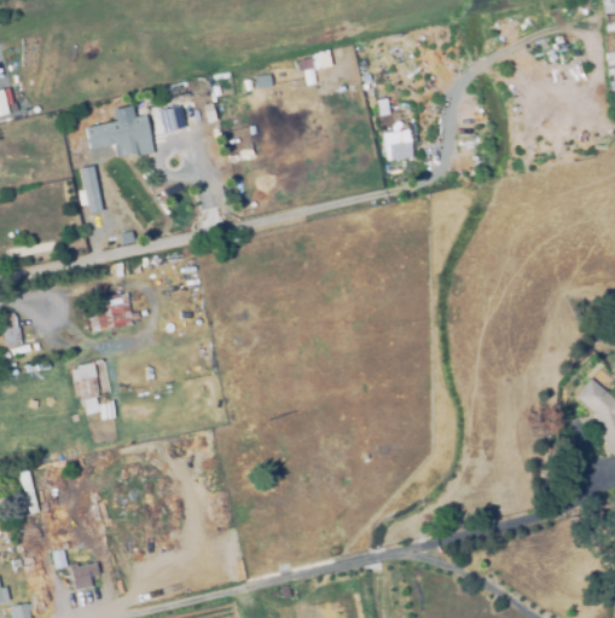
[(604,12),(602,1),(610,0),(613,11),(604,12)]
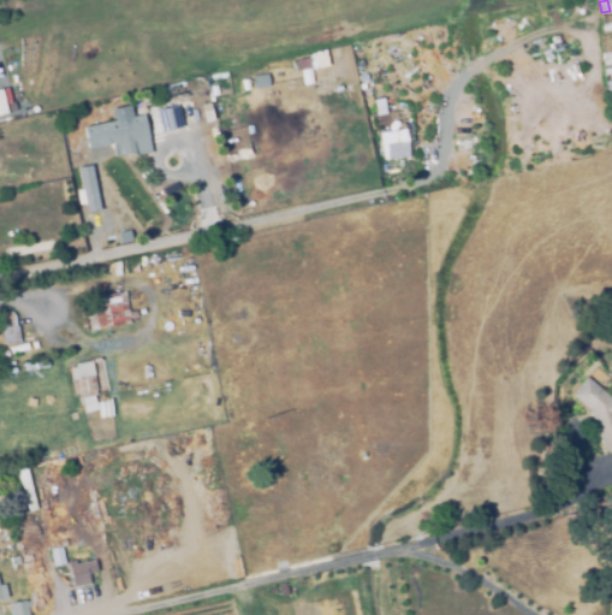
[(433,48),(429,31),(449,27),(453,43),(433,48)]
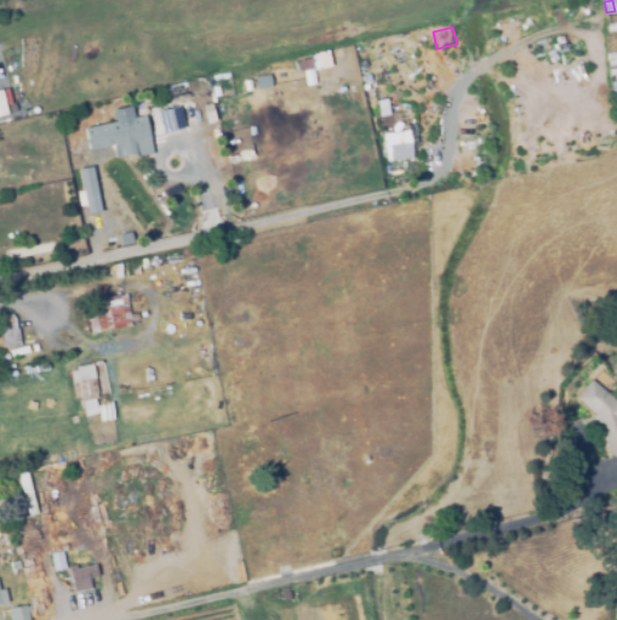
[(386,57),(383,44),(398,41),(400,53),(386,57)]
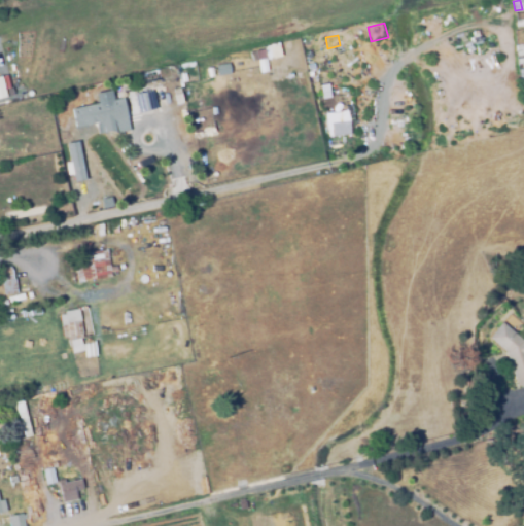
[(283,54),(268,58),(269,61),(258,63),(257,57),(249,59),(247,51),(266,47),(265,44),(279,40),(283,54)]
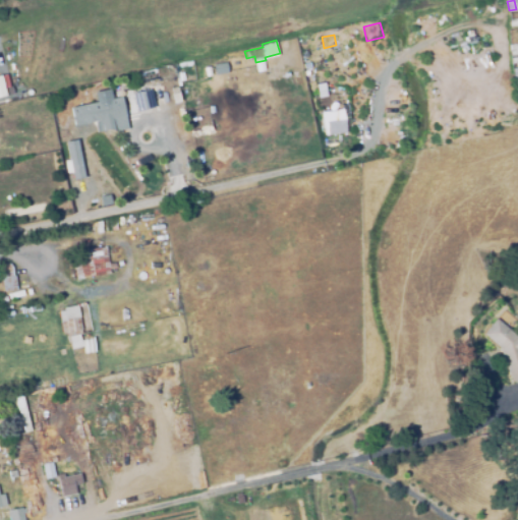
[(472,52),(471,45),(490,42),(491,49),(472,52)]
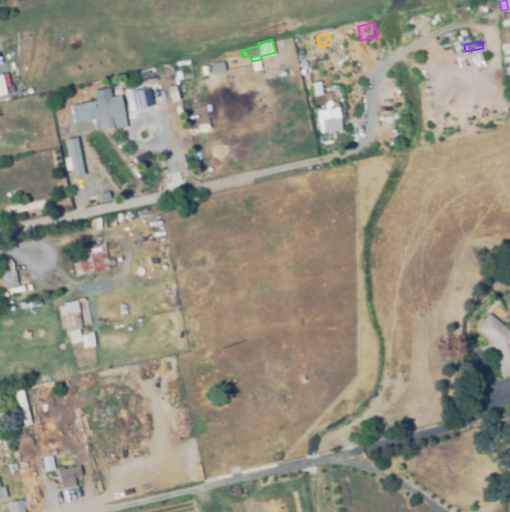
[(449,73),(444,70),(451,55),(456,57),(449,73)]
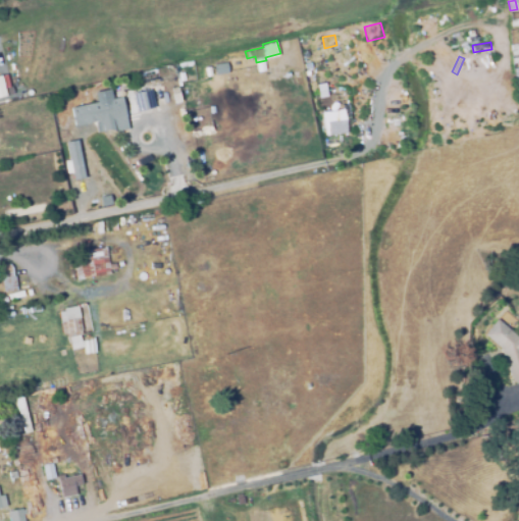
[(230,71),(216,73),(215,62),(228,60),(230,71)]
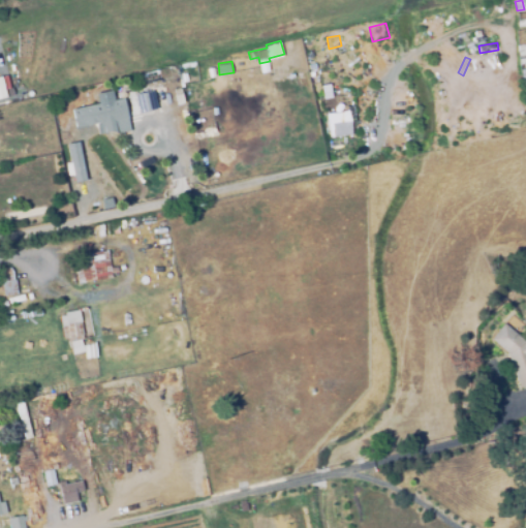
[(493,81),(492,71),(500,71),(501,81),(493,81)]
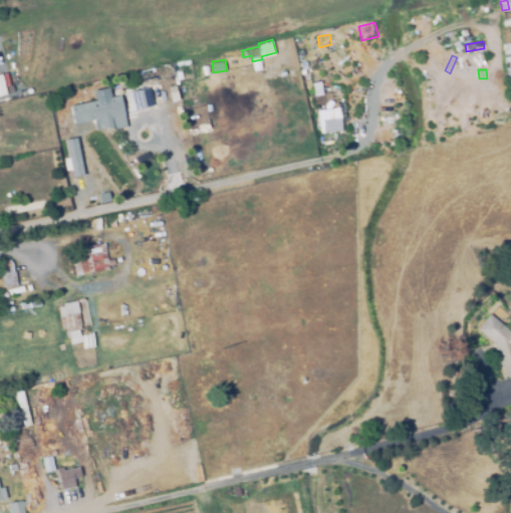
[(8,91),(6,84),(14,82),(16,89),(8,91)]
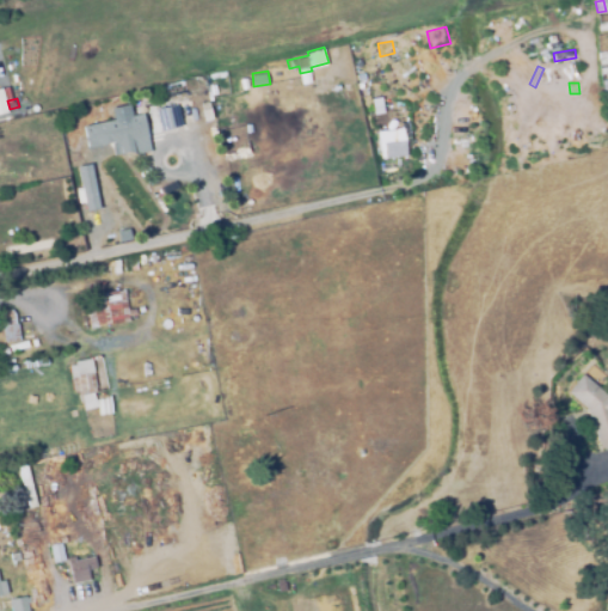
[(563,117),(563,112),(558,114),(556,103),(569,101),(571,115),(563,117)]
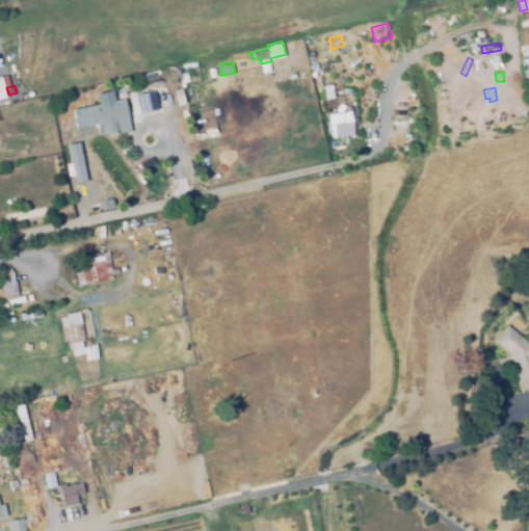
[(138,97),(155,91),(159,109),(142,113),(138,97)]
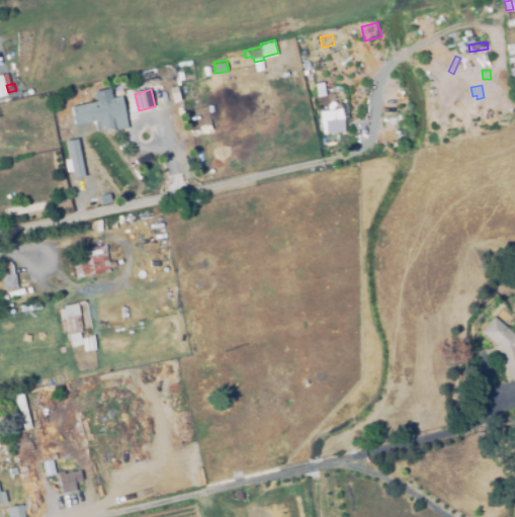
[(73,104),(123,94),(129,126),(100,126),(98,117),(76,122),(73,104)]
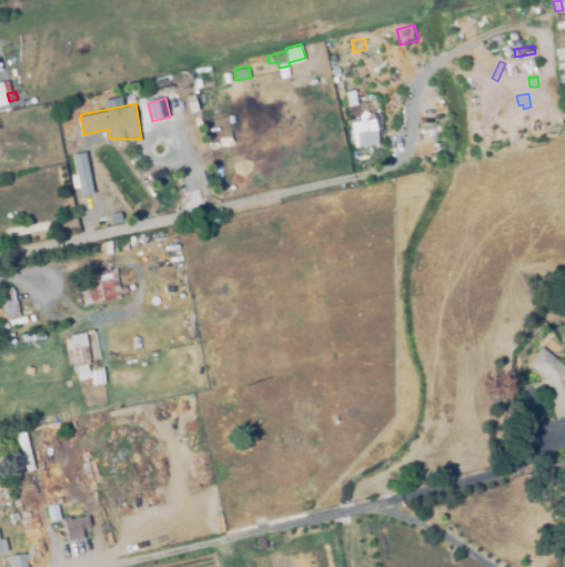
[(367,153),(367,147),(355,148),(352,123),(373,120),(373,115),(381,114),(383,128),(379,129),(382,151),(367,153)]
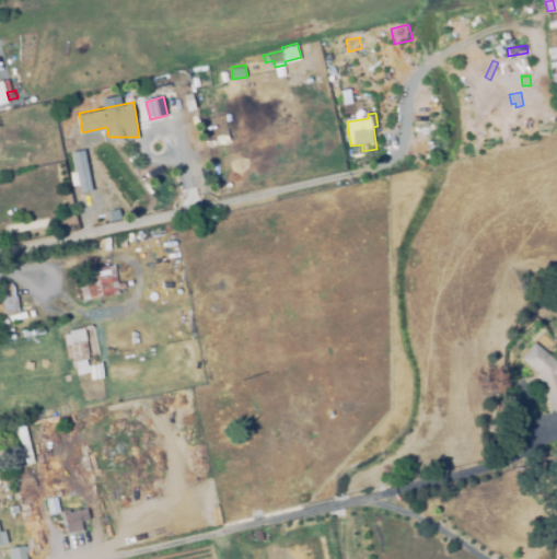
[(71,151),(84,149),(92,188),(79,191),(71,151)]
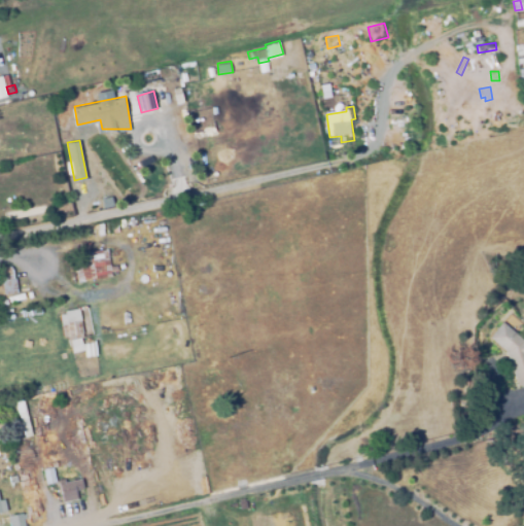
[(51,152),(61,149),(65,164),(55,166),(51,152)]
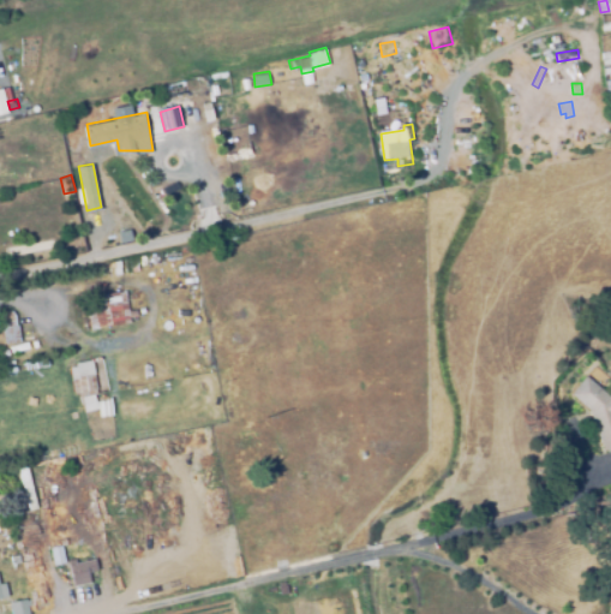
[(117,275),(114,263),(121,262),(124,274),(117,275)]
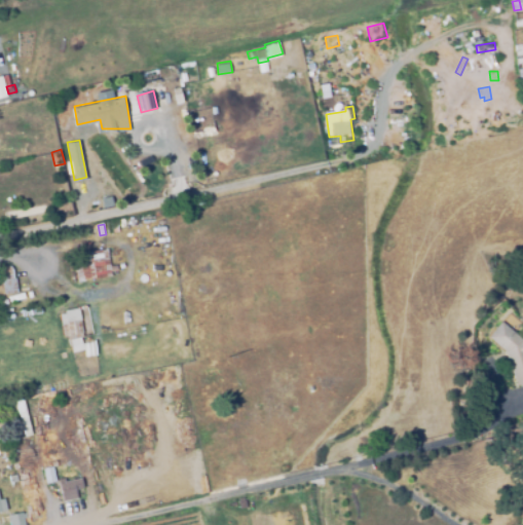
[(79,283),(74,255),(108,249),(113,276),(79,283)]
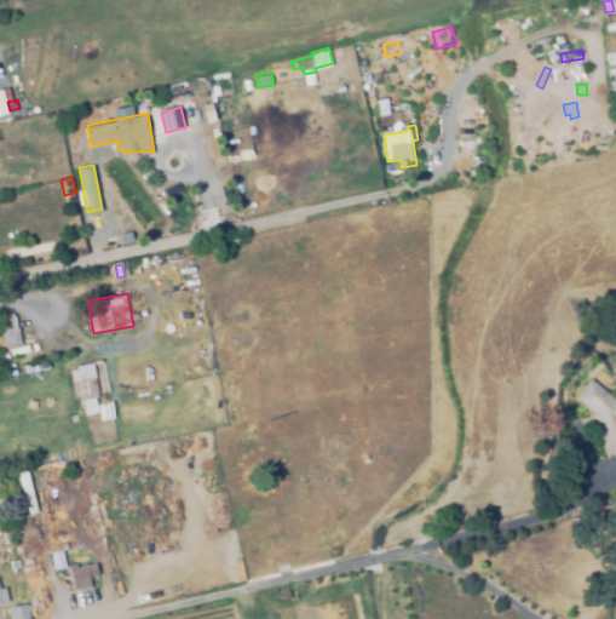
[(6,348),(5,342),(0,342),(0,331),(5,331),(3,316),(15,314),(16,327),(19,327),(22,345),(6,348)]
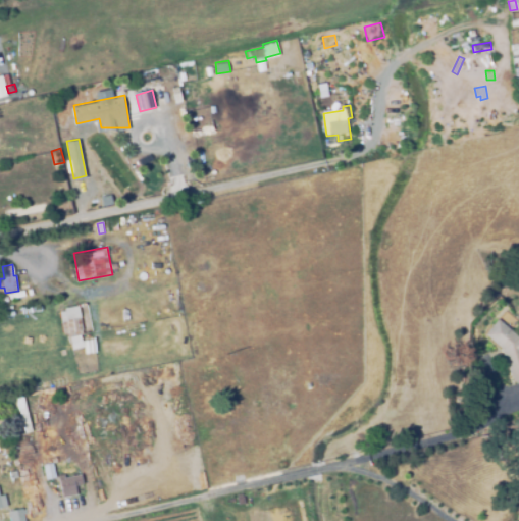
[(1,305),(0,302),(0,299),(7,297),(9,302),(1,305)]
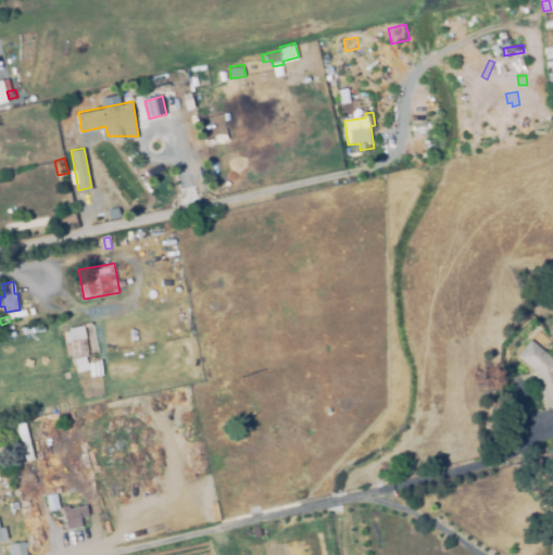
[(89,354),(74,356),(73,352),(67,353),(64,331),(70,330),(68,327),(84,325),(89,354)]
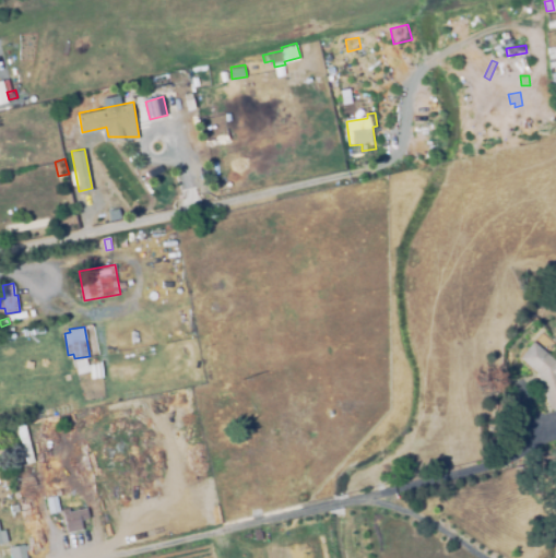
[(555,407),(551,410),(541,375),(521,360),(533,342),(555,358),(555,407)]
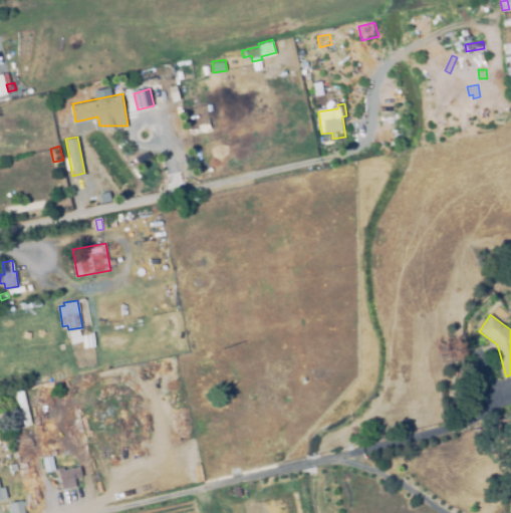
[(79,328),(80,334),(70,336),(69,330),(79,328)]
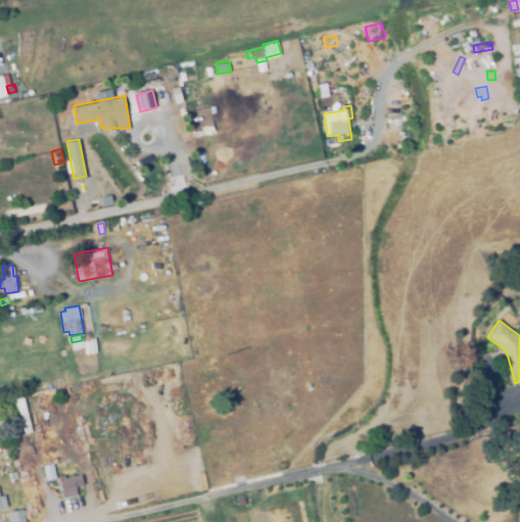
[(82,341),(83,347),(73,349),(72,343),(82,341)]
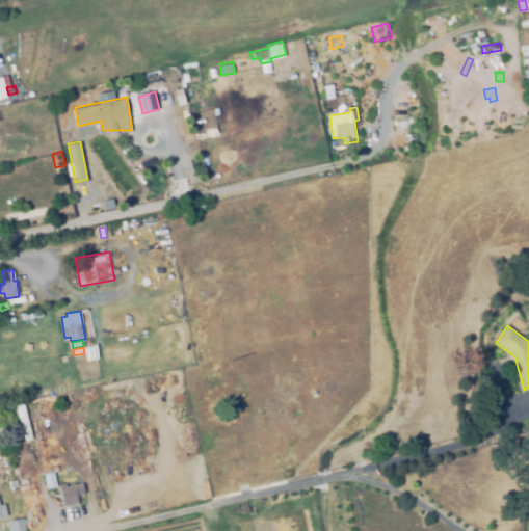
[(25,442),(17,406),(24,404),(33,440),(25,442)]
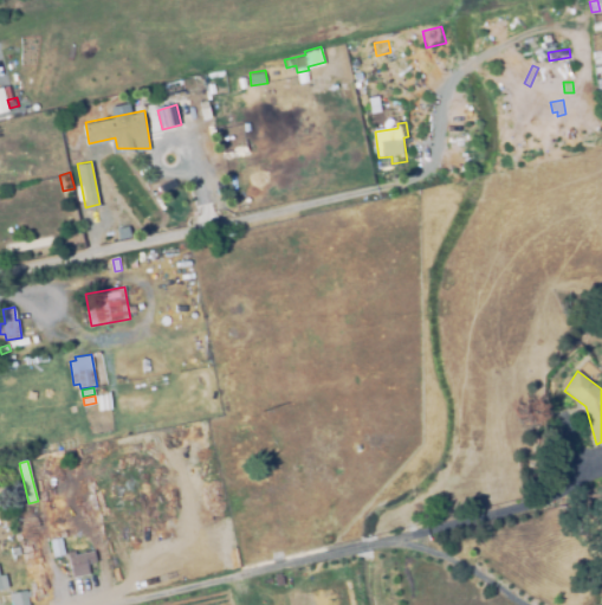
[(54,558),(50,541),(60,538),(65,555),(54,558)]
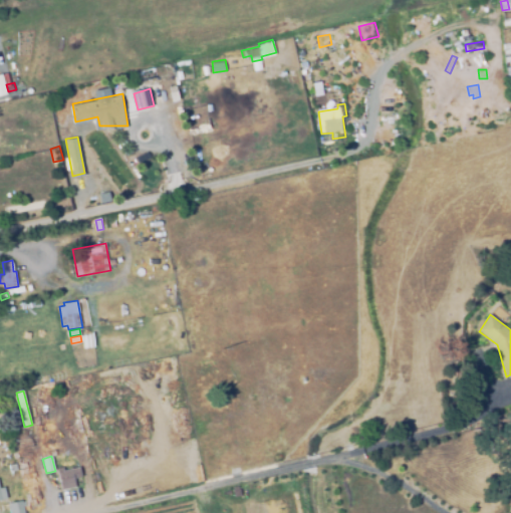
[(11,473),(9,466),(17,464),(19,471),(11,473)]
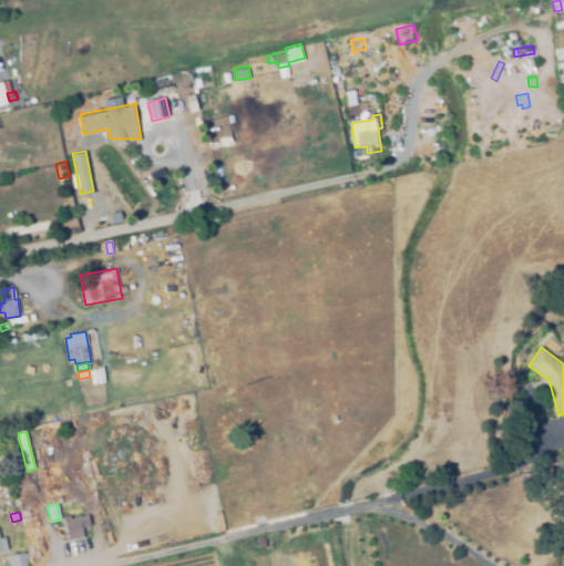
[(69,541),(63,518),(70,516),(71,520),(88,515),(90,525),(82,527),(84,537),(69,541)]
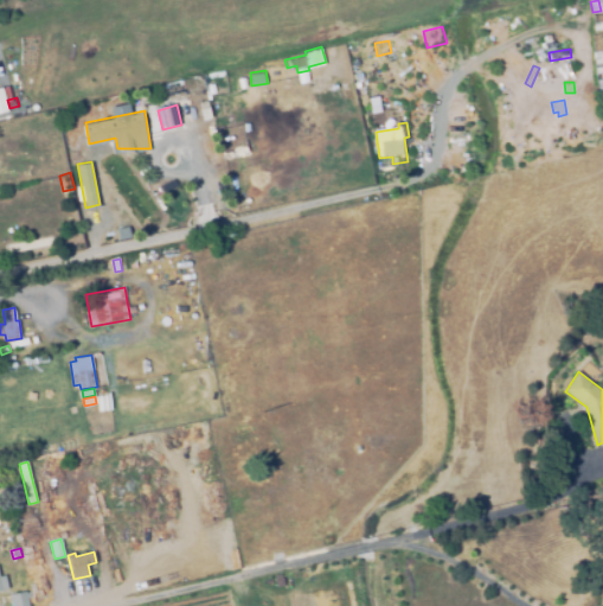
[(29,561),(34,560),(39,578),(33,580),(29,561)]
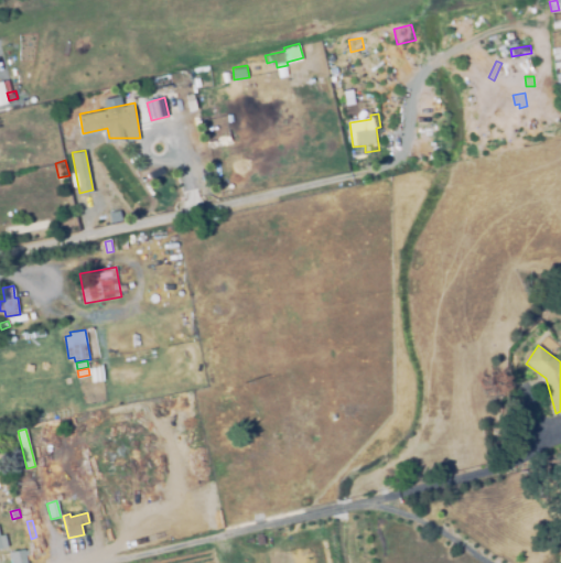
[(0,550),(0,536),(6,534),(9,549),(0,550)]
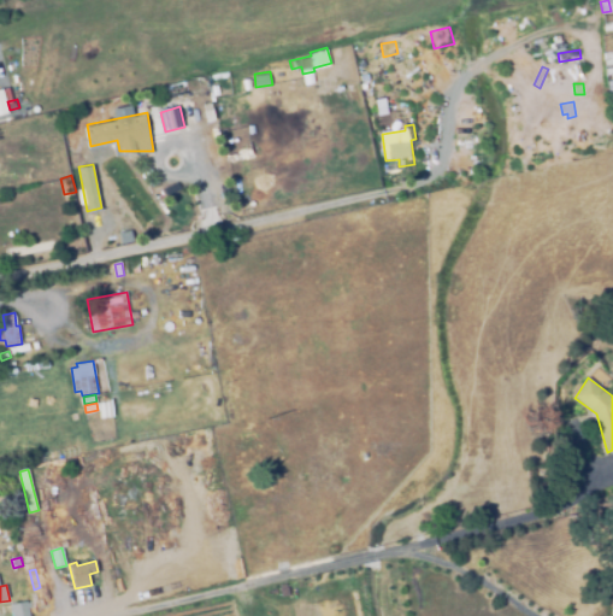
[(13,615),(10,604),(31,598),(34,608),(29,609),(30,615),(13,615)]
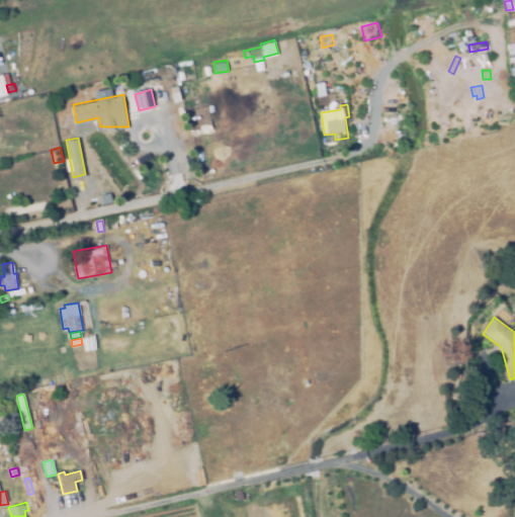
[(0,515),(0,508),(7,507),(8,514),(0,515)]
